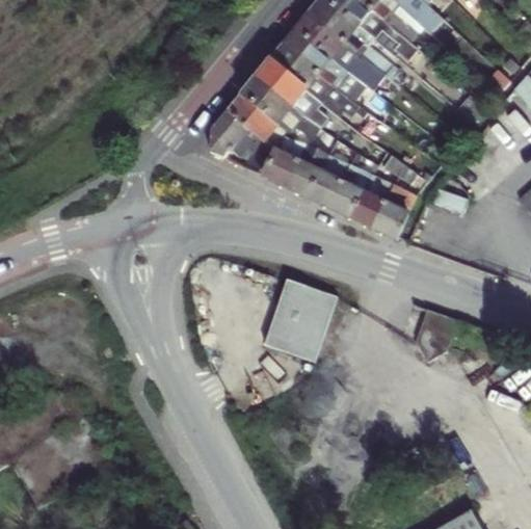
[(373,37),(327,0),(318,0),(309,11),(386,74),(391,77),(397,69),(368,45),(373,37)]
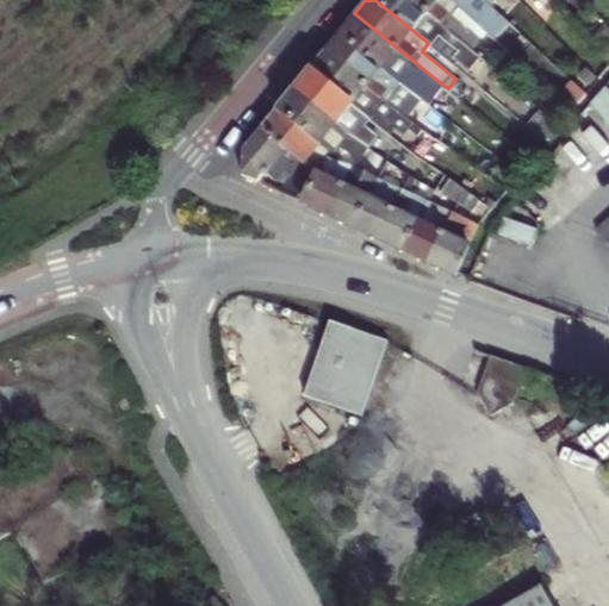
[(376,0),(428,43),(437,32),(455,48),(451,55),(465,67),(477,52),(439,20),(414,0),(376,0)]
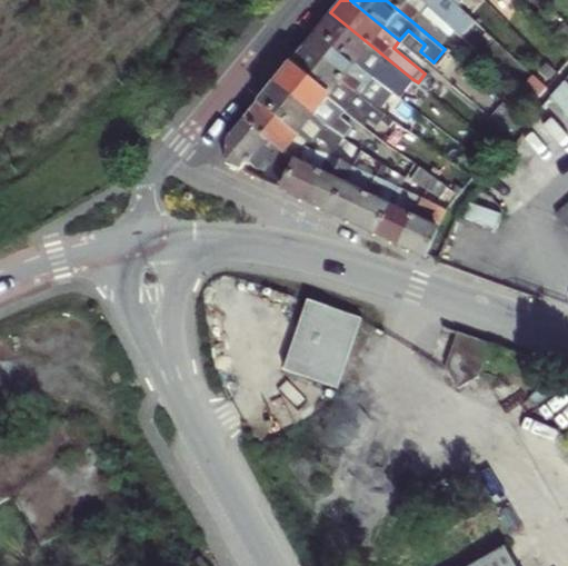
[(427,7),(419,0),(386,0),(409,19),(445,49),(460,62),(469,51),(439,23),(436,26),(421,13),(427,7)]
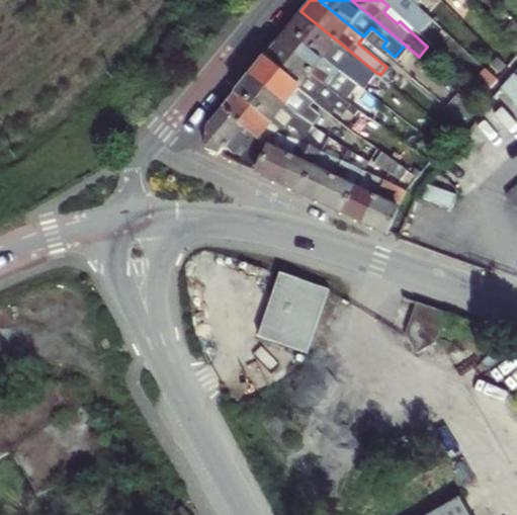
[(381,0),(389,6),(393,1),(419,24),(428,14),(412,0),(381,0)]
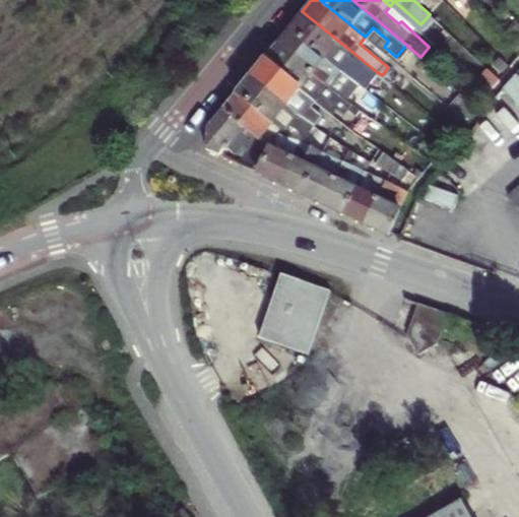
[(460,16),(443,0),(427,0),(441,13),(440,15),(458,31),(466,22),(460,16)]
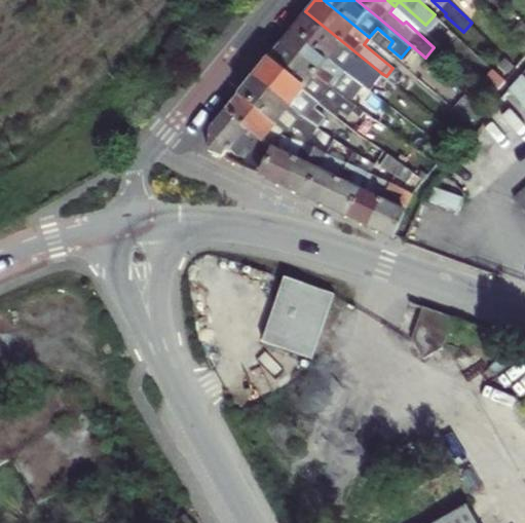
[(483,7),(476,0),(448,0),(465,16),(470,12),(475,16),(483,7)]
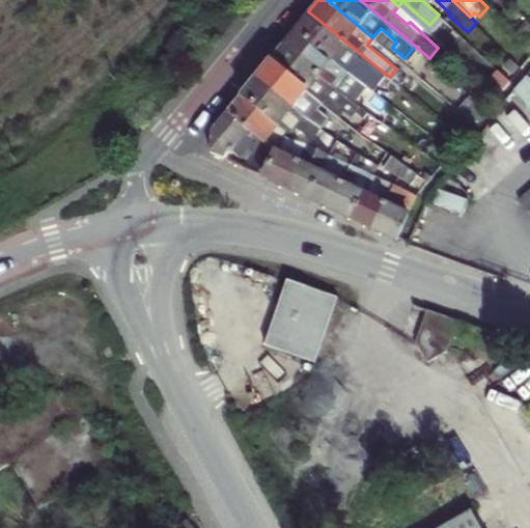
[(480,0),(487,7),(496,16),(497,17),(507,6),(500,0),(480,0)]
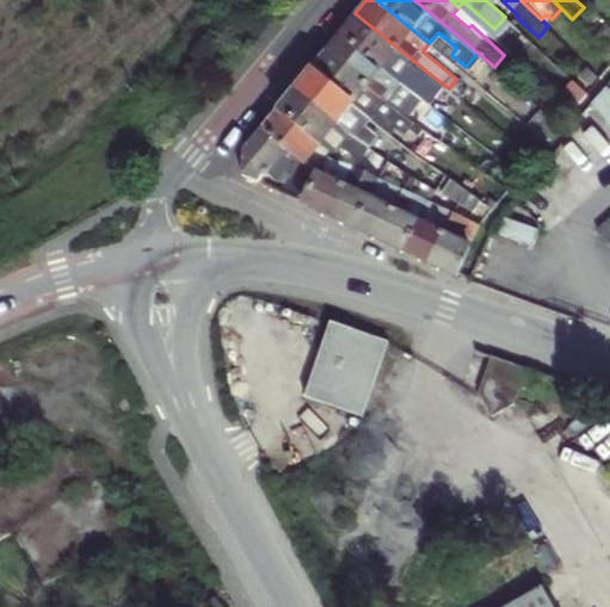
[(571,18),(561,8),(552,19),(562,29),(571,18)]
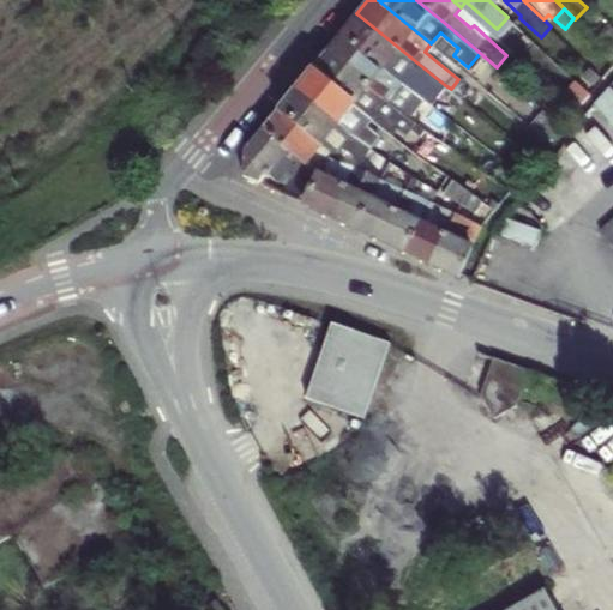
[(445,85),(356,13),(341,32),(401,80),(422,97),(425,98),(430,102),(445,85)]
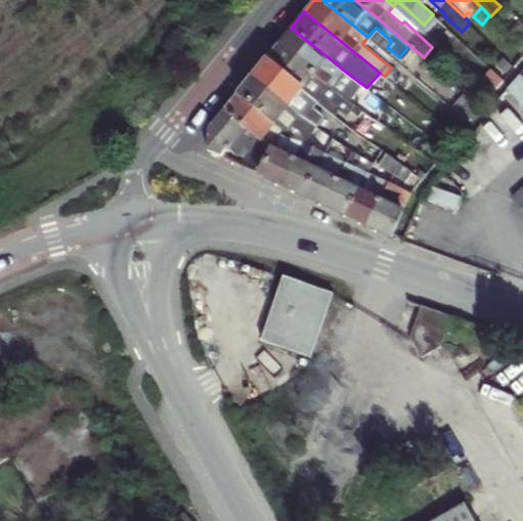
[(342,69),(291,28),(277,43),(349,99),(362,84),(360,83),(342,69)]
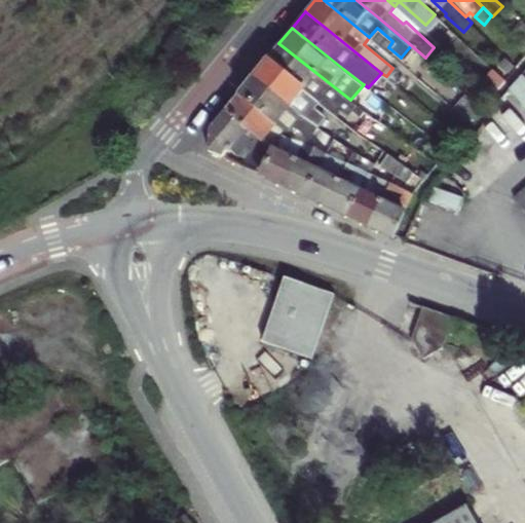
[(278,43),(264,61),(316,101),(331,113),(337,105),(345,111),(352,102),(350,100),(278,43)]
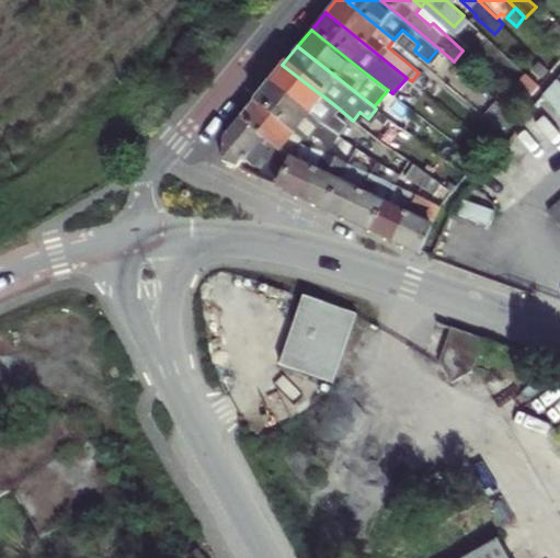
[(338,107),(282,65),(269,80),(320,122),(339,134),(355,145),(369,154),(376,145),(333,115),(338,107)]
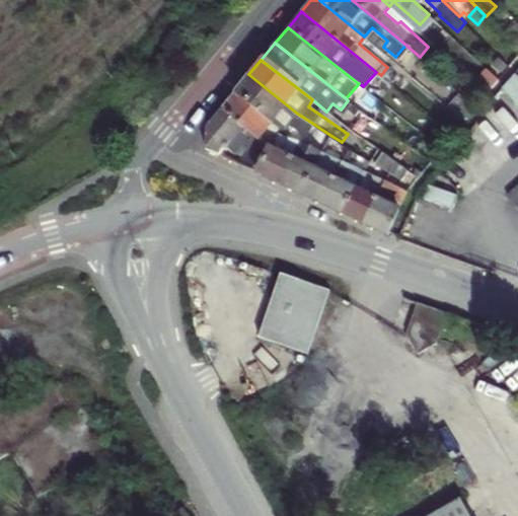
[(236,90),(272,121),(283,127),(289,120),(293,121),(291,125),(305,134),(308,130),(313,124),(296,113),(248,74),(236,90)]
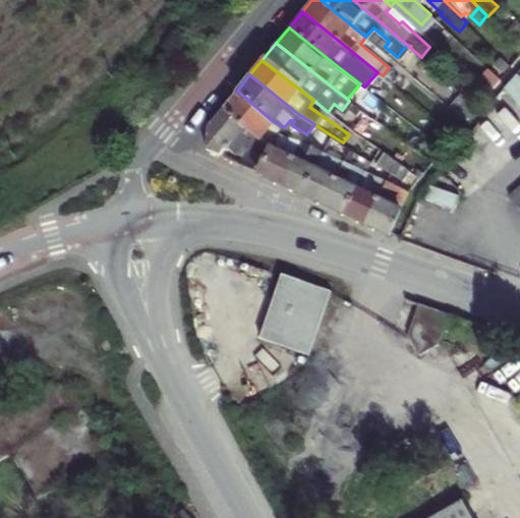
[(225,105),(260,132),(272,142),(276,134),(268,128),(273,121),(237,91),(225,105)]
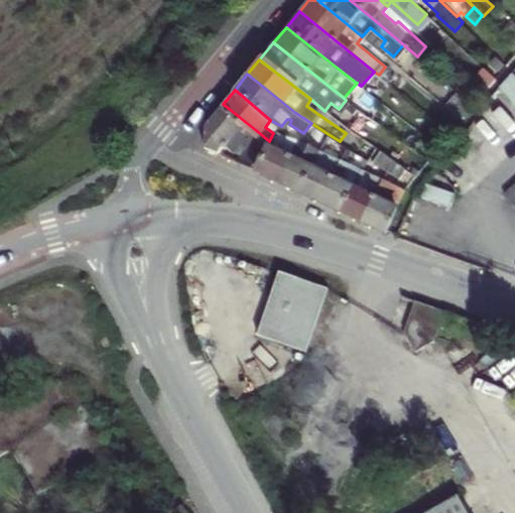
[(206,124),(205,146),(228,157),(239,144),(247,150),(251,145),(249,143),(257,131),(223,104),(206,124)]
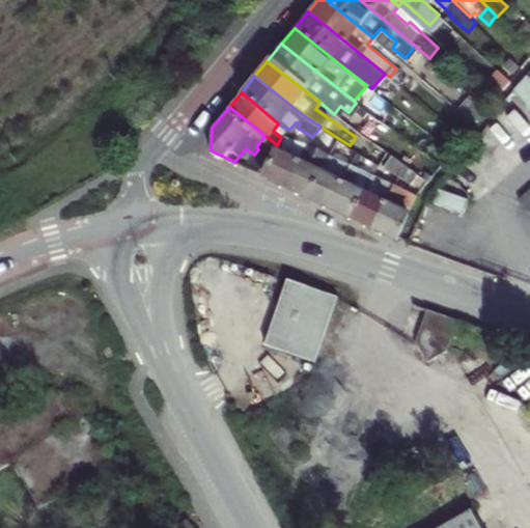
[(321,127),(315,133),(332,144),(336,137),(321,127)]
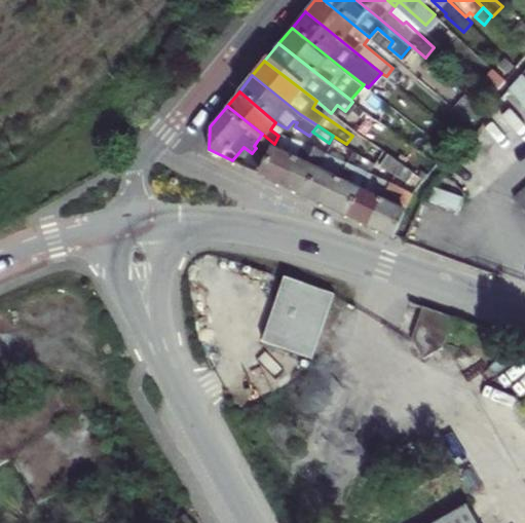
[(274,144),(261,174),(283,184),(304,143),(284,134),(279,133),(278,136),(274,144)]
